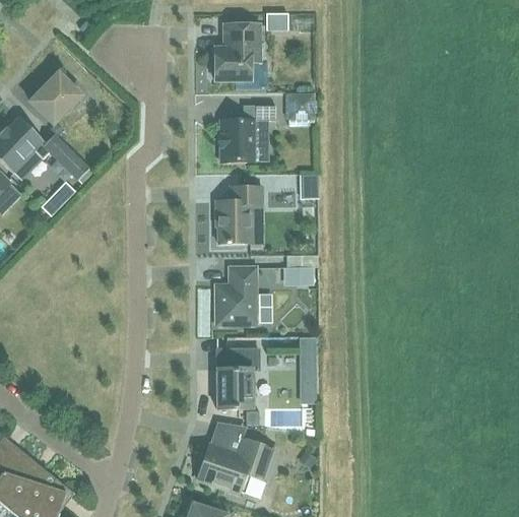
[(286,15),(265,15),(265,31),(286,31),(286,15)]
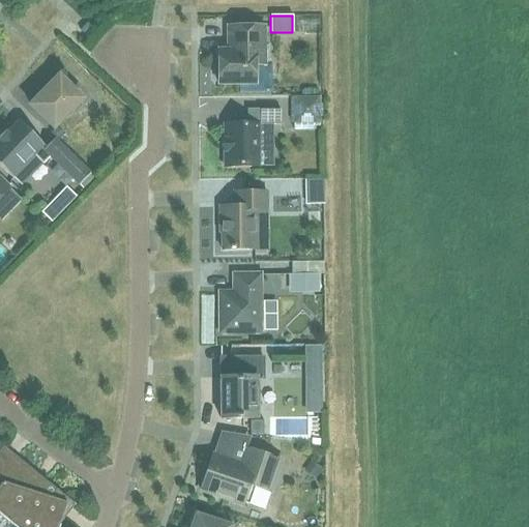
[(219,65),(216,68),(216,76),(219,79),(219,82),(241,82),(241,90),(273,90),(273,62),(266,62),(266,24),(229,24),(229,47),(219,48),(219,65)]
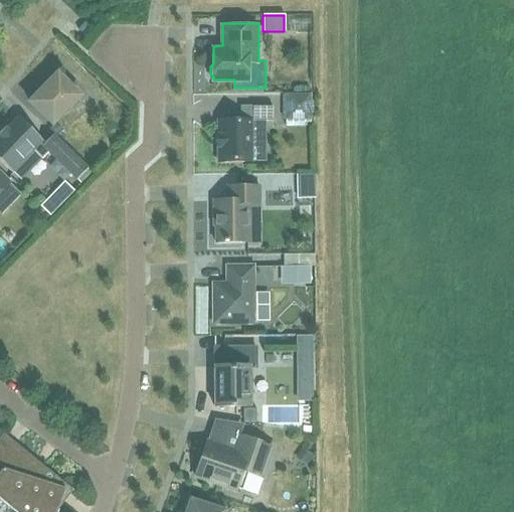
[(53,123),(81,94),(58,71),(30,101),(53,123)]
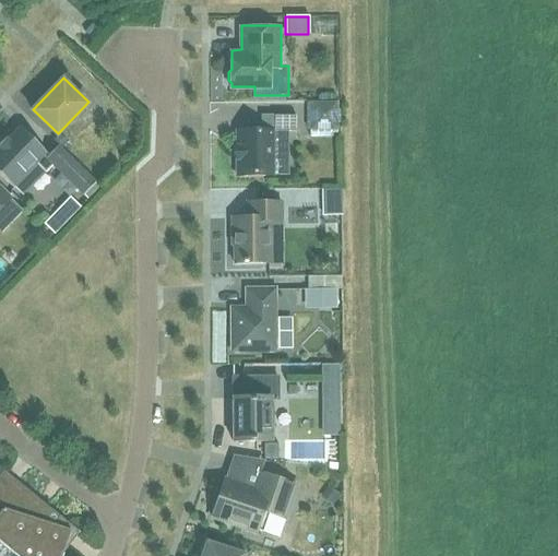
[(339,128),(339,101),(310,101),(310,128),(339,128)]
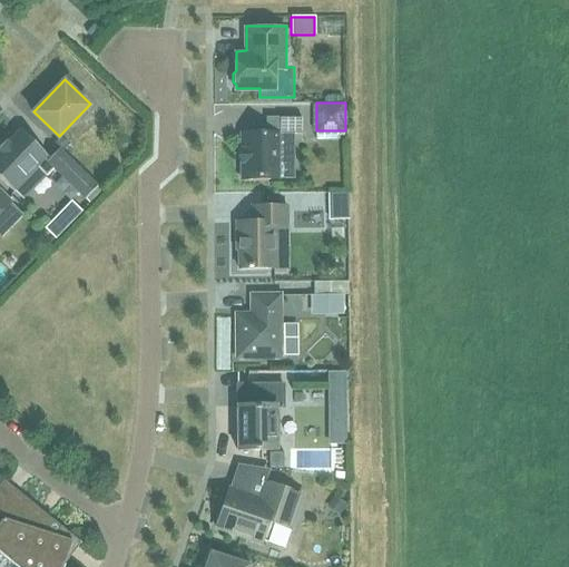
[(243,177),(280,177),(278,132),(303,132),(303,115),(267,115),(267,130),(243,130),(243,148),(242,148),(242,160),(243,159),(243,177)]
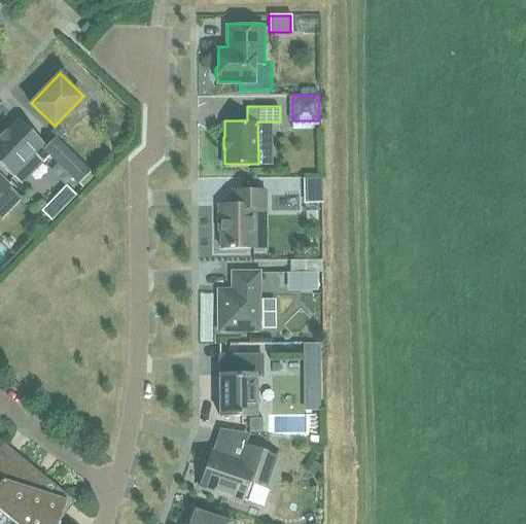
[(44,161),(51,153),(79,182),(92,170),(56,136),(47,144),(21,117),(8,130),(6,128),(0,134),(0,137),(0,138),(0,161),(13,174),(35,152),(44,161)]
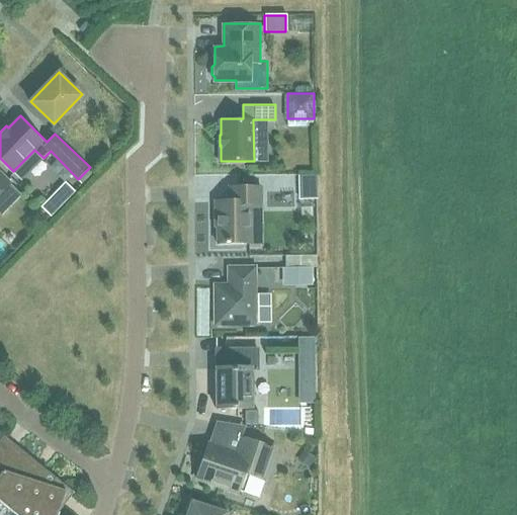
[(51,127),(58,135),(64,129),(57,121),(51,127)]
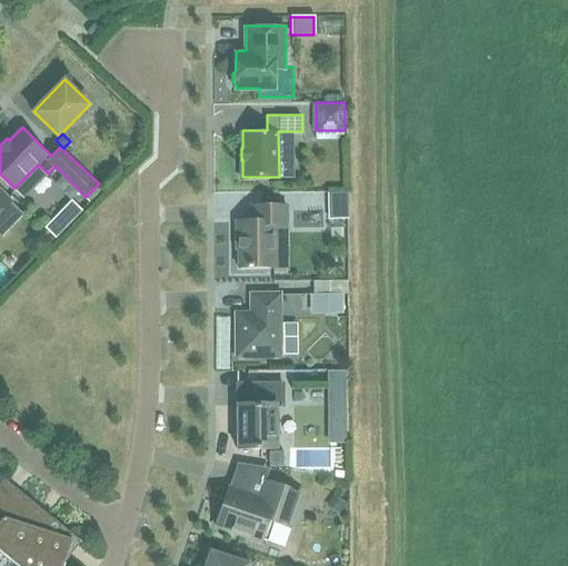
[(87,195),(91,199),(102,188),(99,184),(87,195)]
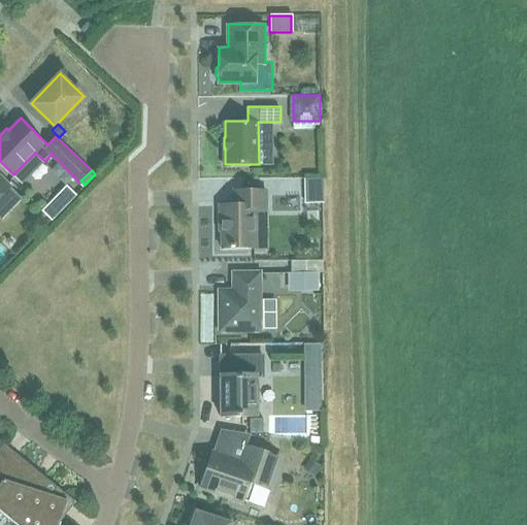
[(0,196),(12,185),(11,184),(8,182),(0,171),(0,196)]
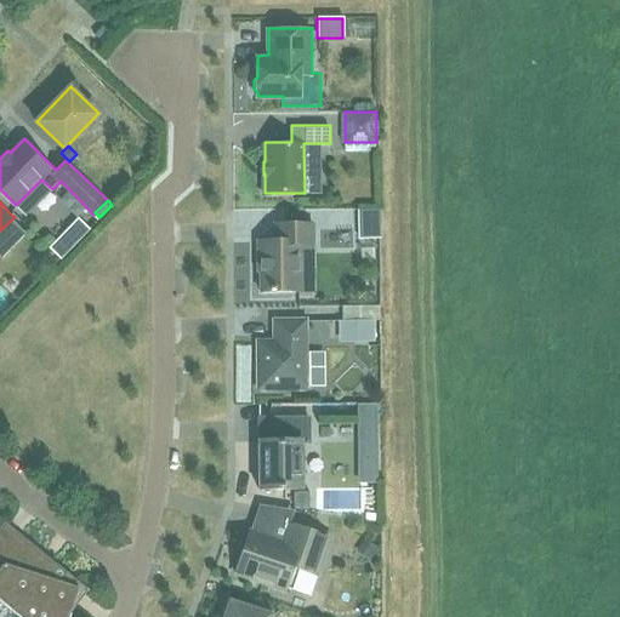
[(359,207),(360,236),(381,236),(380,206),(359,207)]
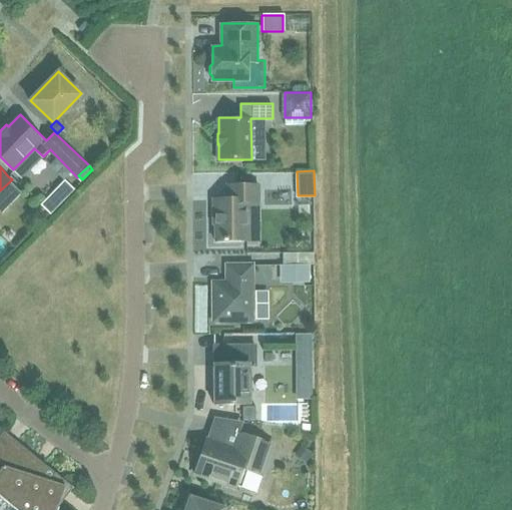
[(65,179),(41,203),(50,212),(60,202),(68,193),(74,188),(65,179)]
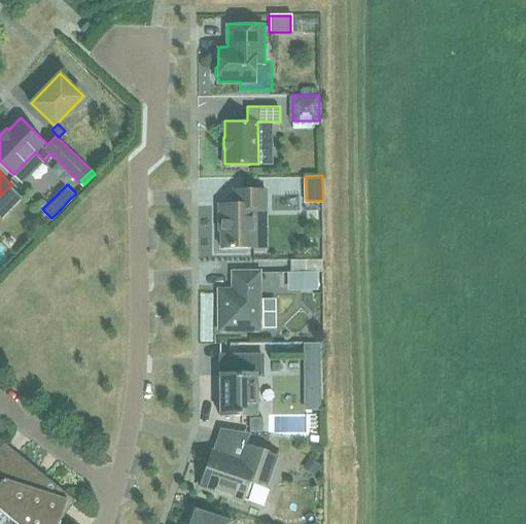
[(221,246),(254,246),(254,207),(267,207),(267,188),(234,188),(234,203),(219,203),(219,220),(221,220),(221,246)]
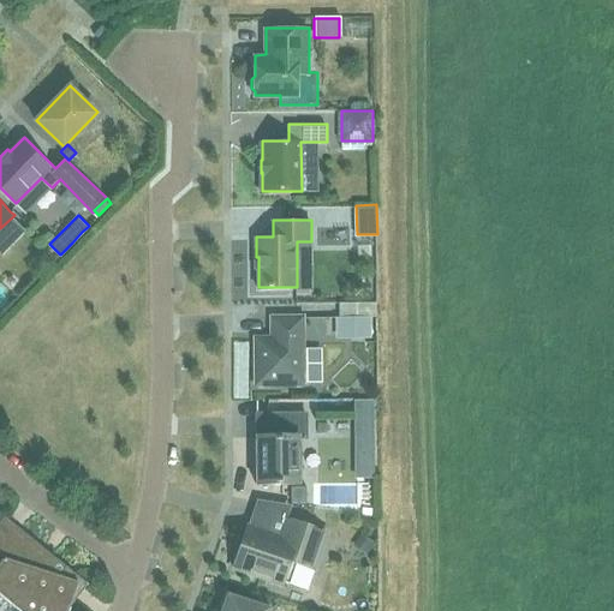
[(39,247),(39,258),(43,263),(54,252),(45,243),(39,247)]
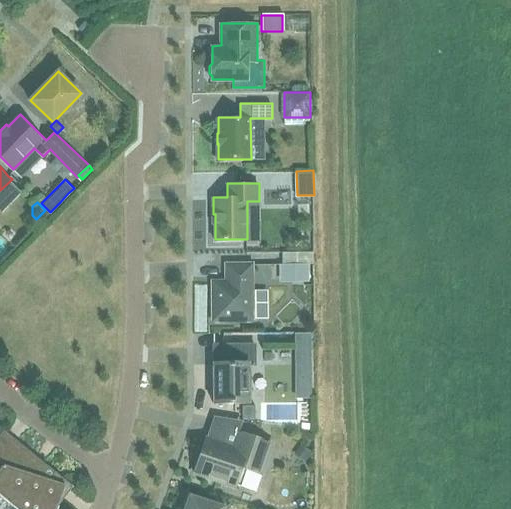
[(214,319),(253,319),(252,263),(227,263),(227,280),(213,280),(214,319)]
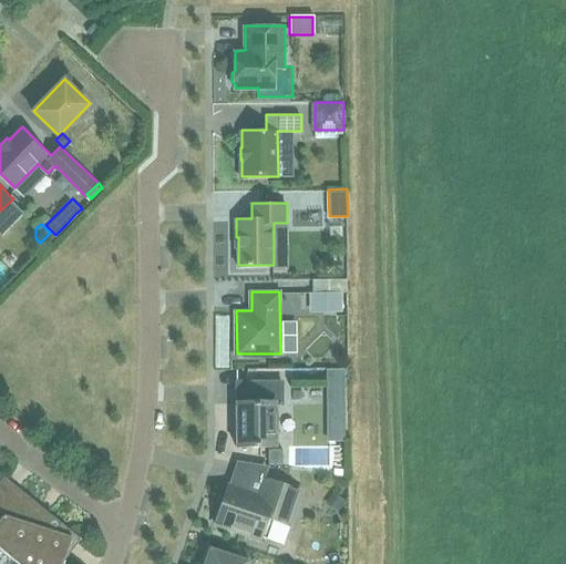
[(339,291),(314,291),(314,307),(339,307),(339,291)]
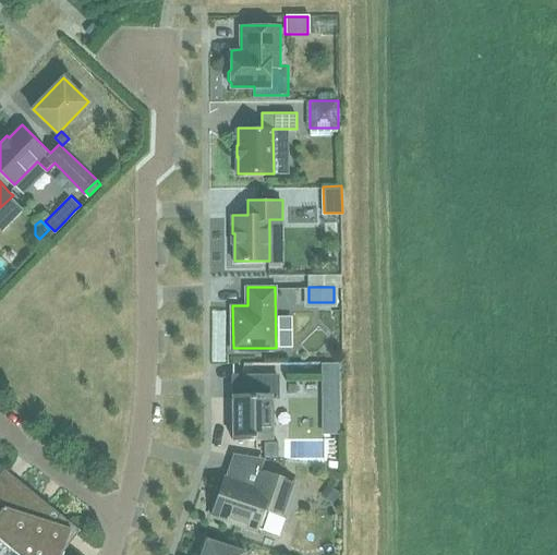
[(233,438),(273,438),(273,396),(279,396),(278,374),(243,374),(244,395),(233,395),(233,438)]
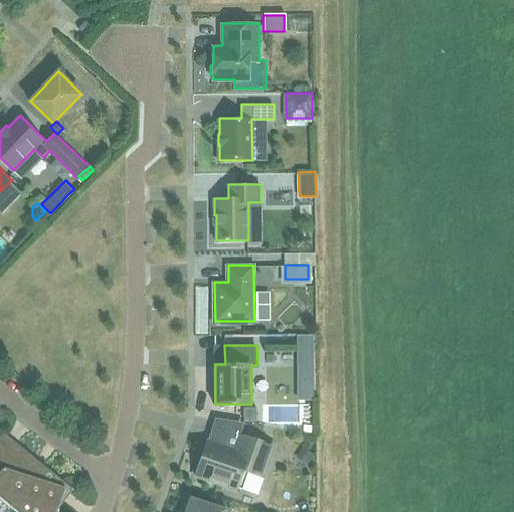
[(316,377),(316,345),(303,345),(303,377),(316,377)]
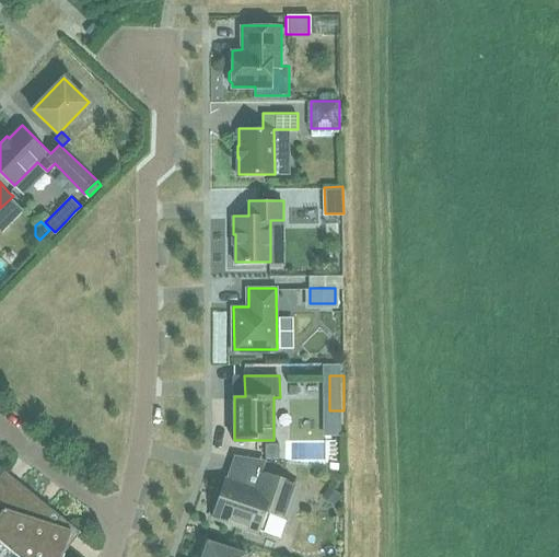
[(278,442),(265,443),(265,456),(279,456),(278,442)]
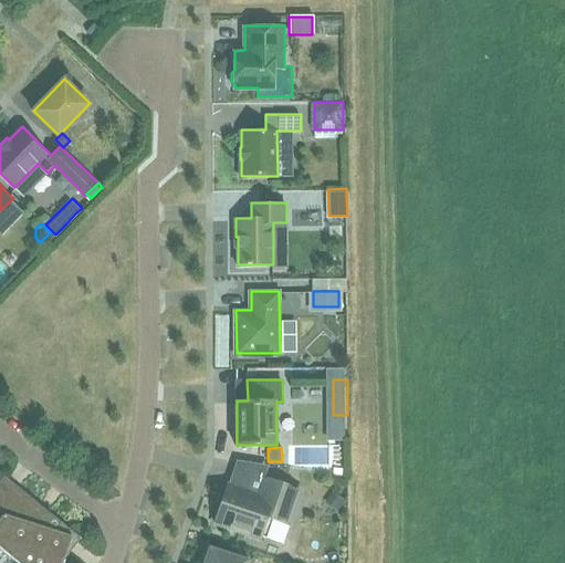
[(31,562),(65,523),(4,475),(0,480),(0,513),(6,515),(0,521),(0,545),(20,562),(31,562)]
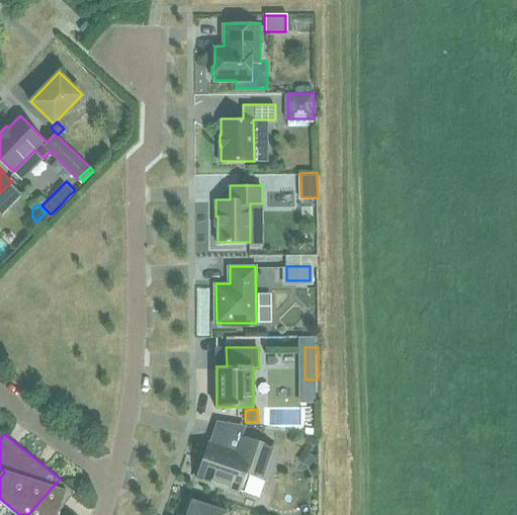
[(197,478),(238,491),(245,471),(265,479),(276,447),(242,435),(237,450),(209,441),(197,478)]
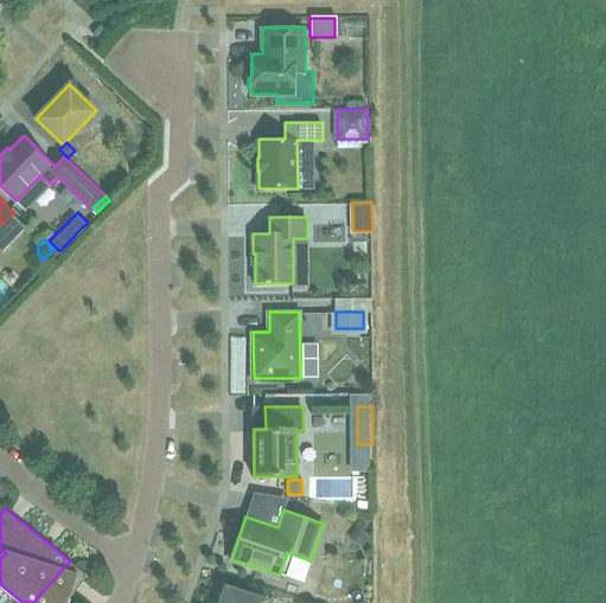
[(358,525),(350,536),(363,545),(371,534),(358,525)]
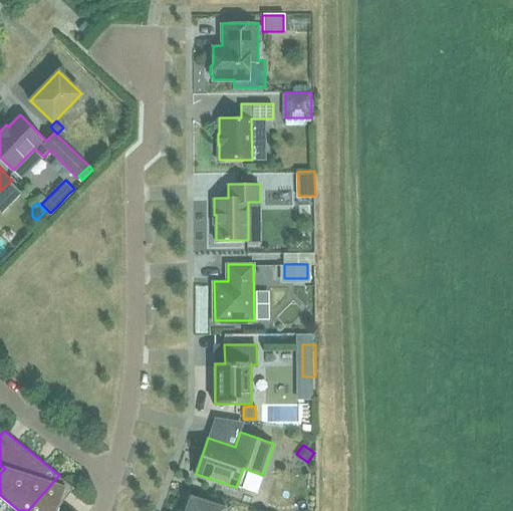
[(28,510),(57,510),(59,505),(74,487),(59,475),(28,510)]
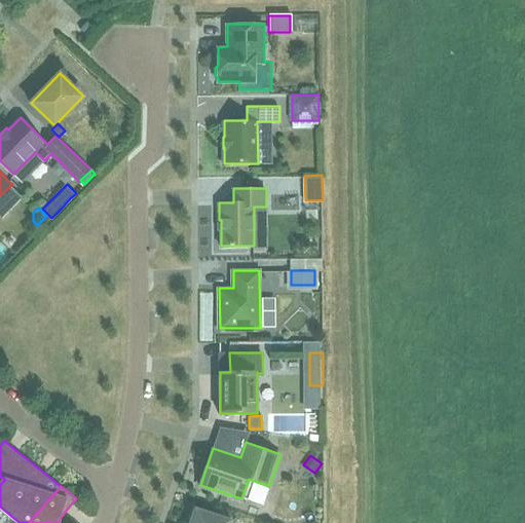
[(228,522),(229,521),(196,510),(191,522),(228,522)]
